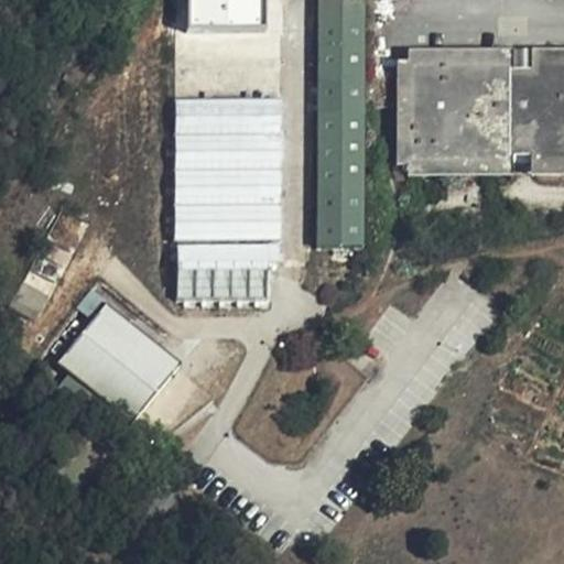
[(284,299),(283,0),(177,0),(177,299),(284,299)]
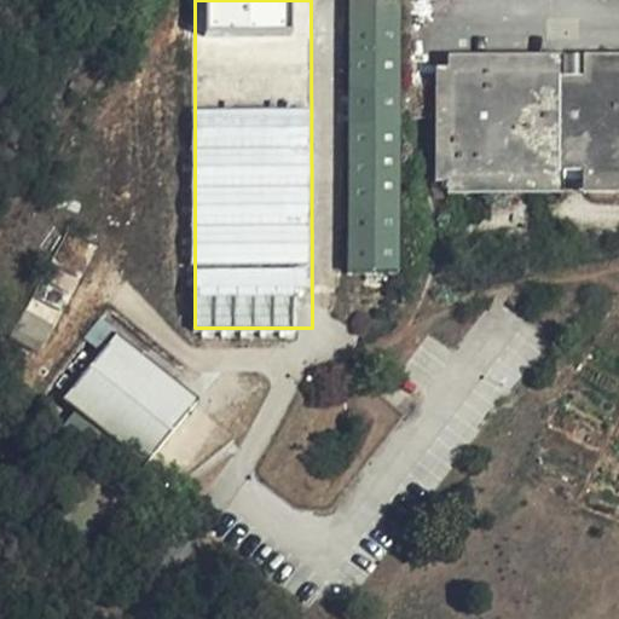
[(383,0),(333,0),(333,84),(385,84),(383,0)]
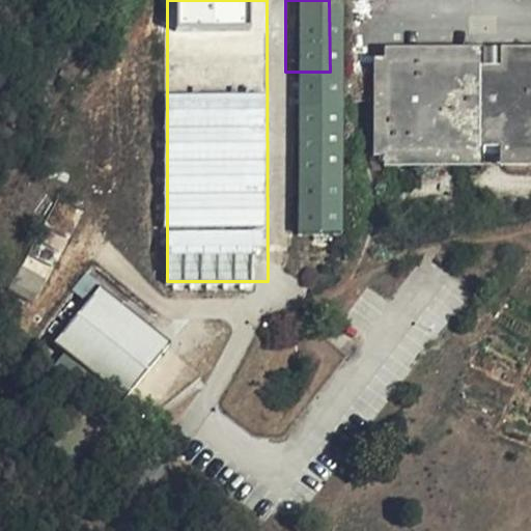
[(530,43),(373,43),(373,58),(467,58),(467,67),(490,67),(491,59),(530,58),(530,43)]
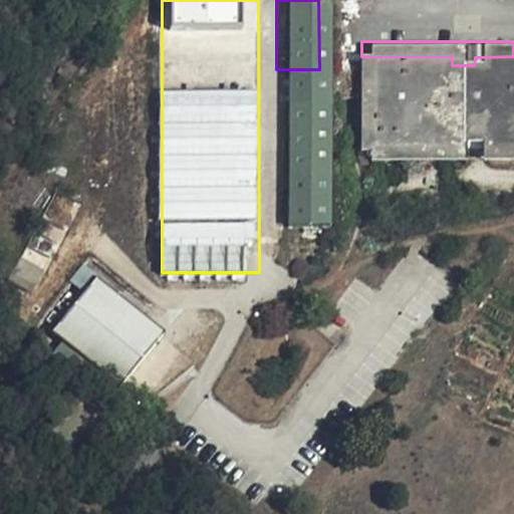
[(346,143),(361,143),(361,114),(352,114),(353,78),(361,78),(361,56),(347,56),(346,143)]
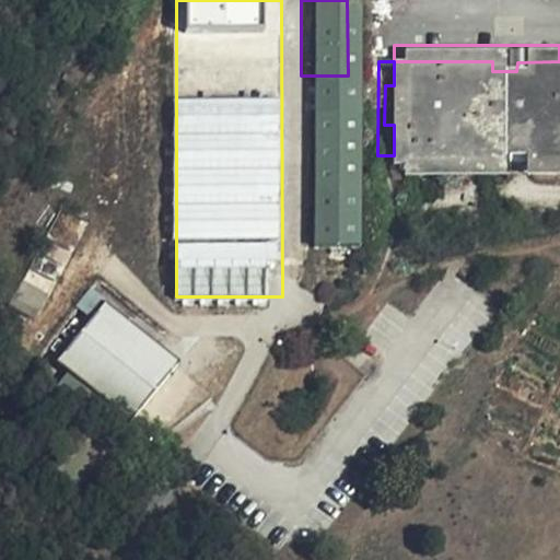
[(492,61),(394,61),(394,85),(385,85),(384,125),(394,125),(394,155),(491,156),(491,149),(516,150),(515,156),(559,156),(559,61),(517,62),(516,71),(492,71),(492,61)]
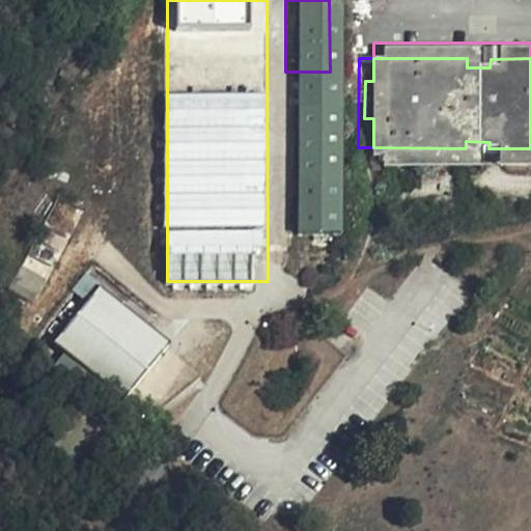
[(330,72),(285,72),(285,103),(329,103),(330,72)]
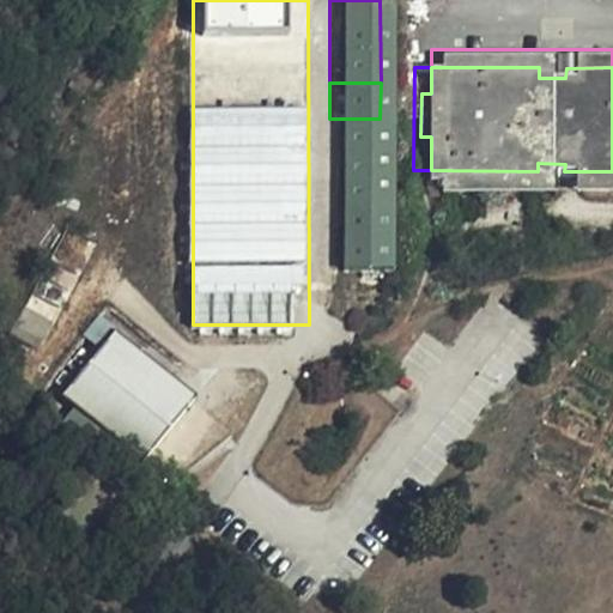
[(380,119),(329,119),(329,265),(380,266),(380,119)]
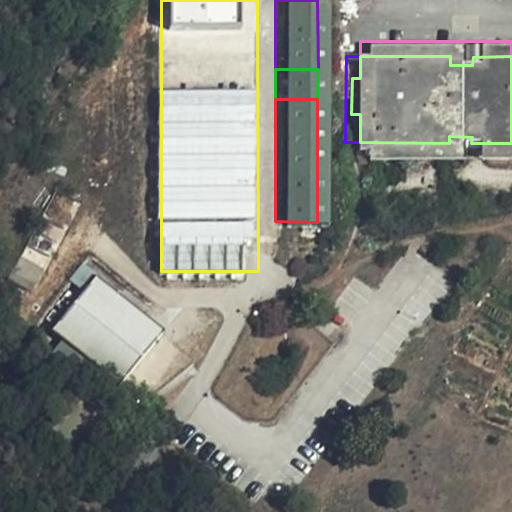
[(360,142),(359,151),(511,151),(511,143),(471,143),(472,137),(449,136),(449,143),(360,142)]
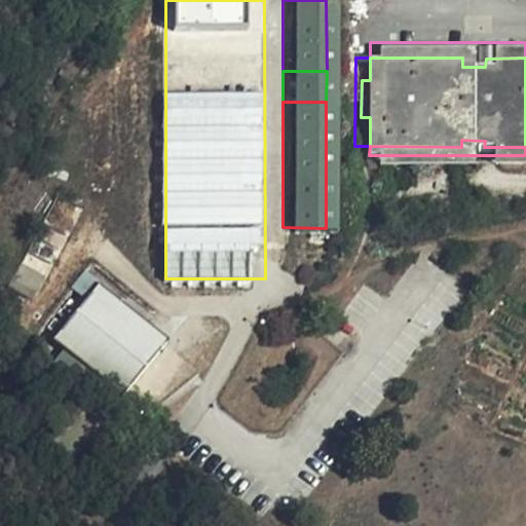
[(99,283),(54,336),(122,392),(167,339),(99,283)]
